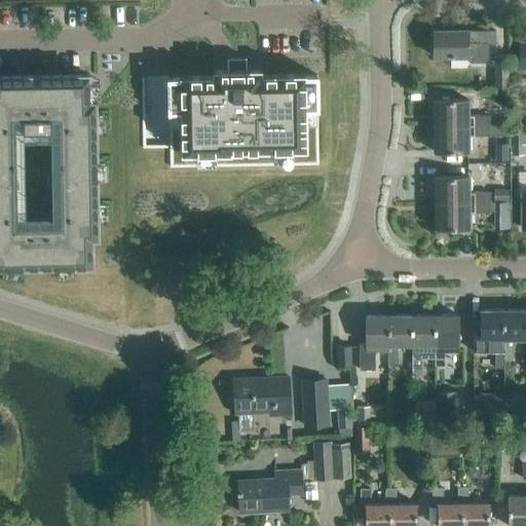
[(433,32),(434,58),(464,58),(470,63),(483,63),(487,59),(487,44),(495,43),(495,32),(467,32),(433,32)]
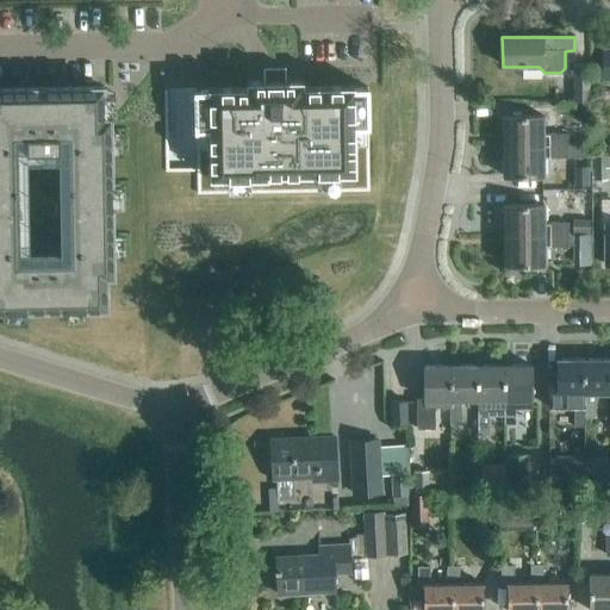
[(571,68),(571,101),(590,101),(590,67),(571,68)]
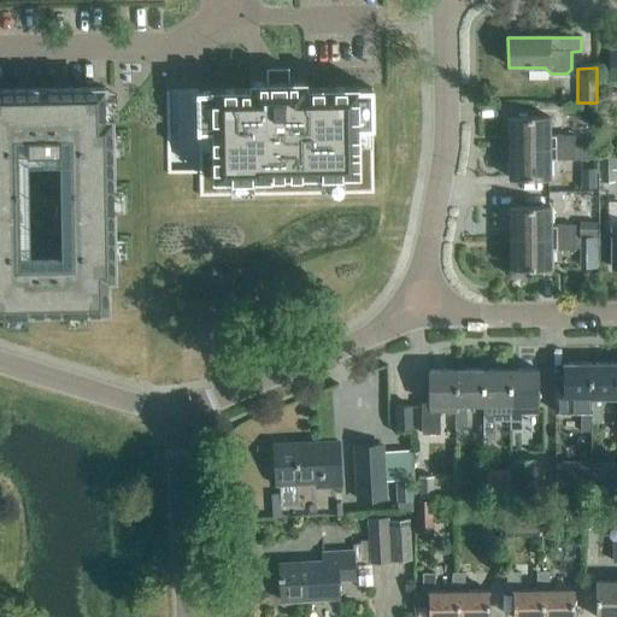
[(211,92),(197,92),(198,129),(199,170),(199,198),(372,194),(371,127),(371,110),(371,89),(357,89),(357,88),(329,89),(305,89),(305,82),(288,83),(250,83),(250,90),(211,90),(211,92)]
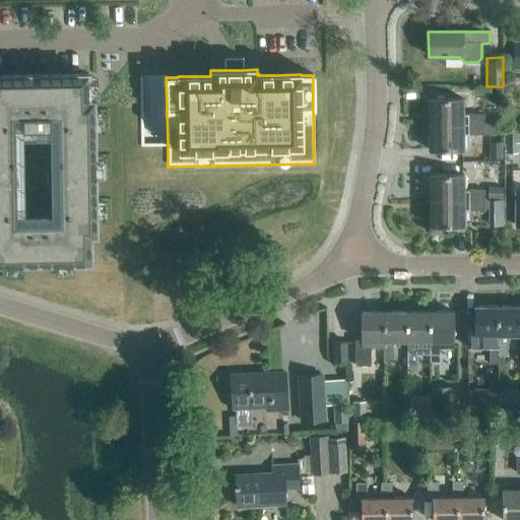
[(88,84),(19,85),(0,85),(0,263),(39,263),(54,263),(73,262),(88,262),(90,262),(90,241),(90,236),(94,236),(95,236),(95,205),(95,195),(95,189),(95,176),(94,110),(94,106),(94,104),(94,101),(89,101),(88,101),(88,88),(88,86),(88,84)]
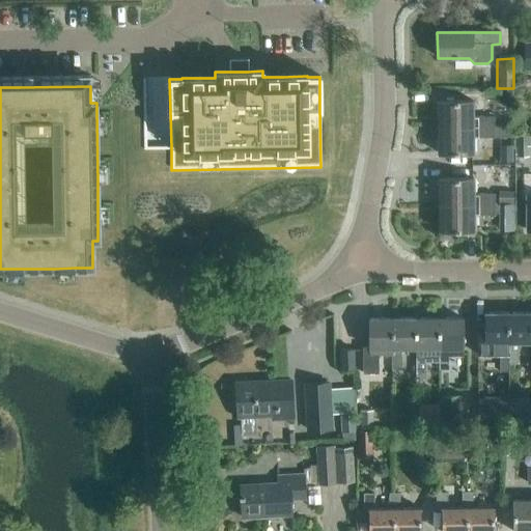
[(500,103),(511,103),(511,90),(500,91),(500,103)]
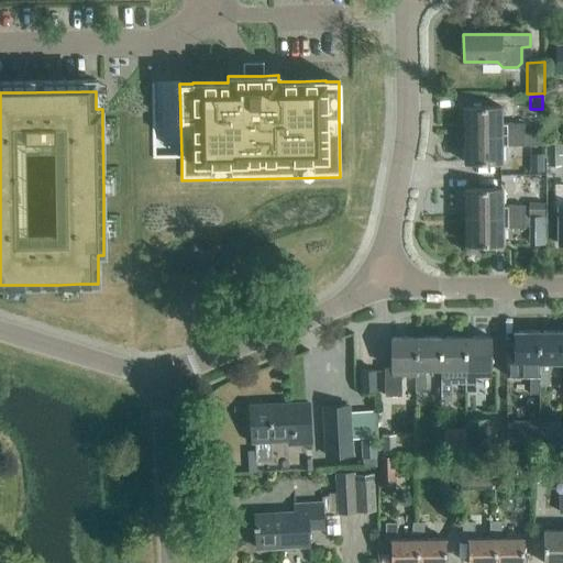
[(464,136),(523,135),(523,124),(500,125),(500,108),(464,108),(464,136)]
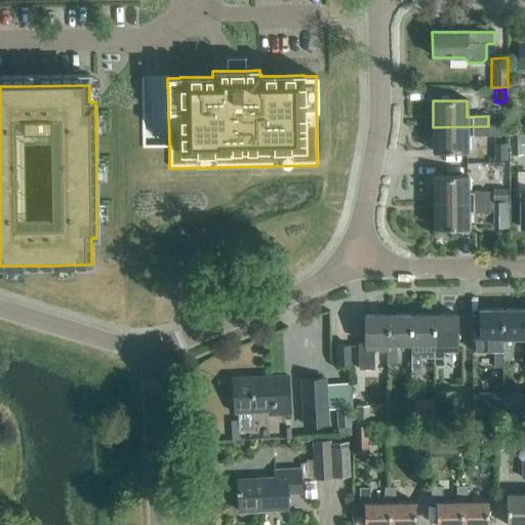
[(488,126),(433,127),(433,153),(467,153),(467,137),(488,136),(488,126)]
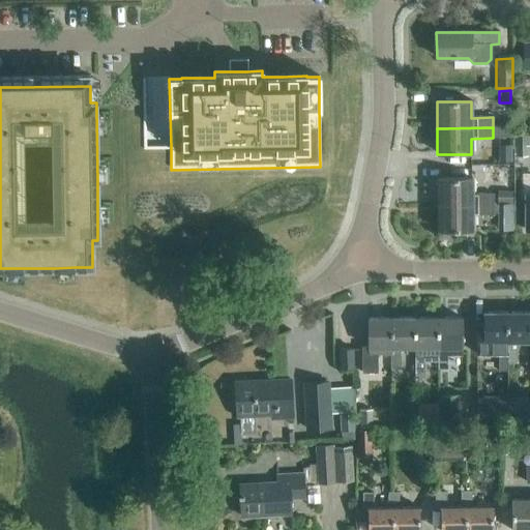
[(438,206),(494,205),(493,195),(472,195),(472,179),(438,179),(438,206)]
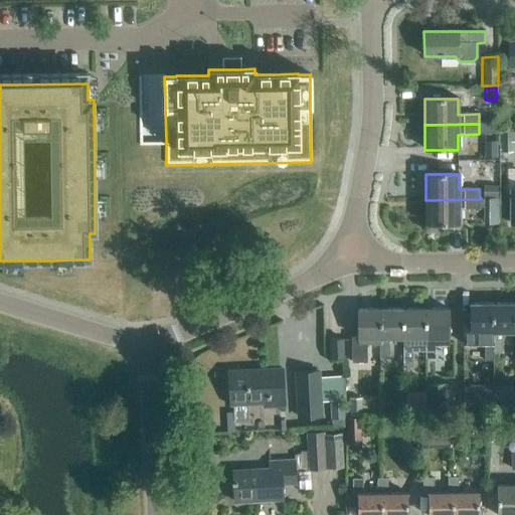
[(498,186),(484,187),(484,199),(498,199),(498,186)]
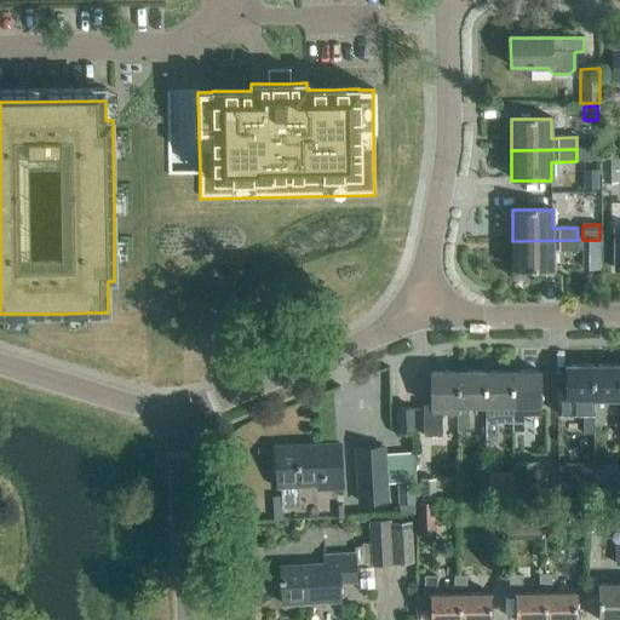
[(578,240),(512,241),(512,271),(552,271),(552,252),(578,252),(578,240)]
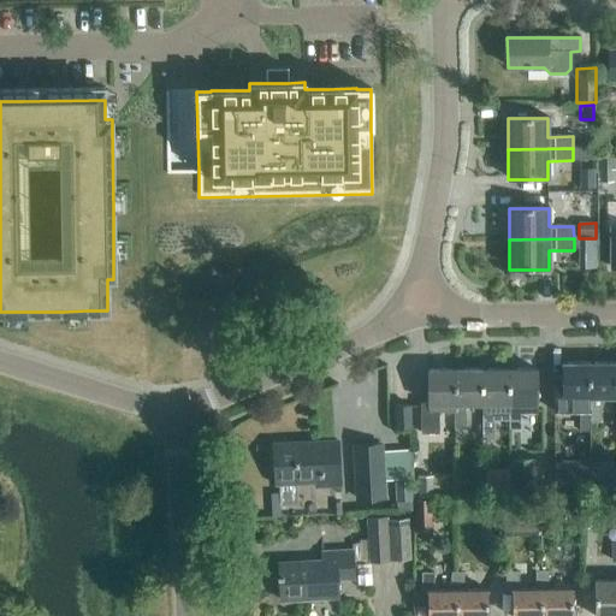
[(590,424),(590,413),(588,365),(561,365),(562,377),(554,377),(554,413),(579,413),(579,432),(590,432),(590,424)]
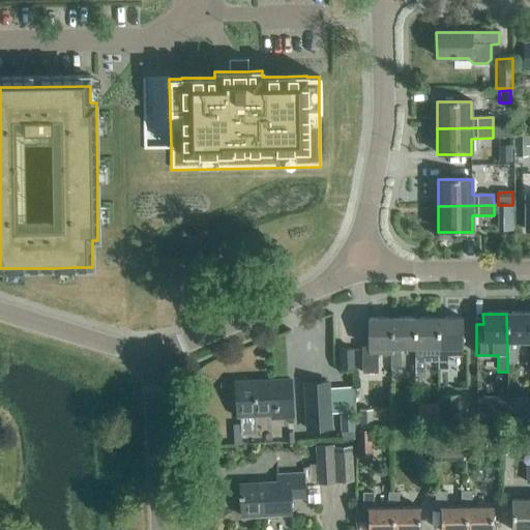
[(506,314),(507,355),(507,364),(517,364),(516,351),(519,348),(519,343),(529,343),(529,314),(506,314)]
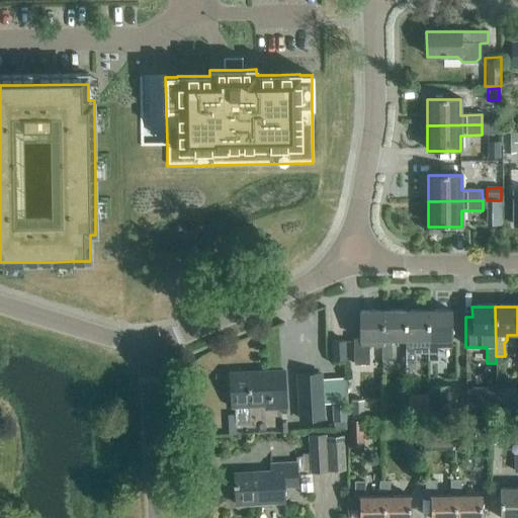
[(391,340),(405,340),(405,312),(382,313),(382,346),(382,362),(392,362),(391,340)]
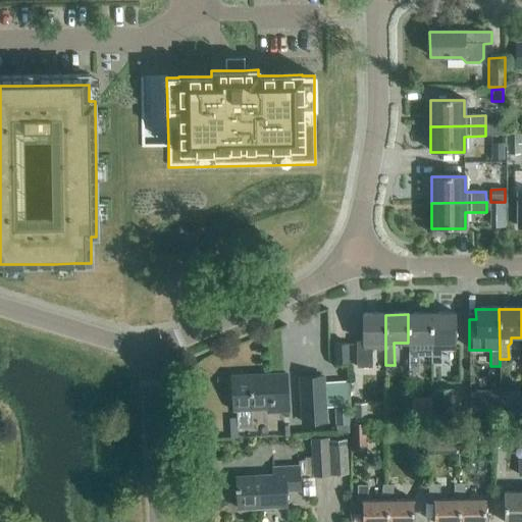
[(419,351),(431,351),(430,314),(408,314),(408,343),(408,373),(419,372),(419,351)]
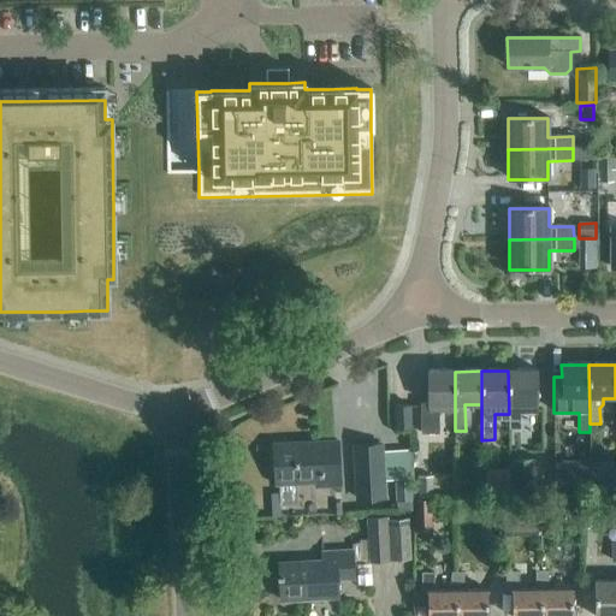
[(508,371),(509,414),(509,430),(520,430),(520,414),(537,414),(537,371),(508,371)]
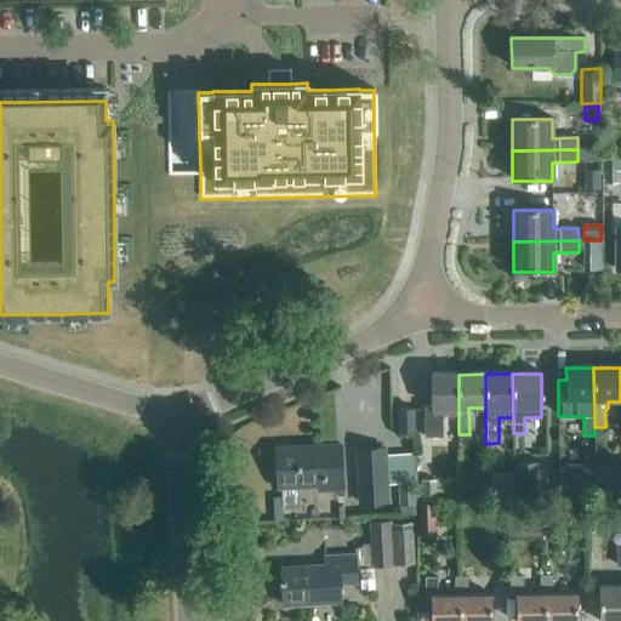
[(442,416),(459,415),(459,375),(431,375),(431,406),(423,406),(423,438),(442,438),(442,416)]
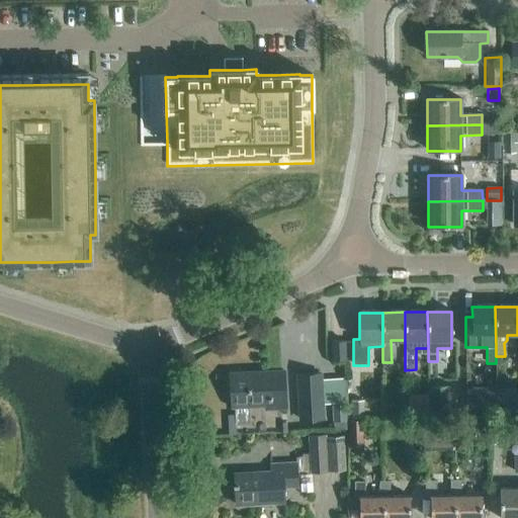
[(332,360),(344,360),(344,342),(332,342),(332,360)]
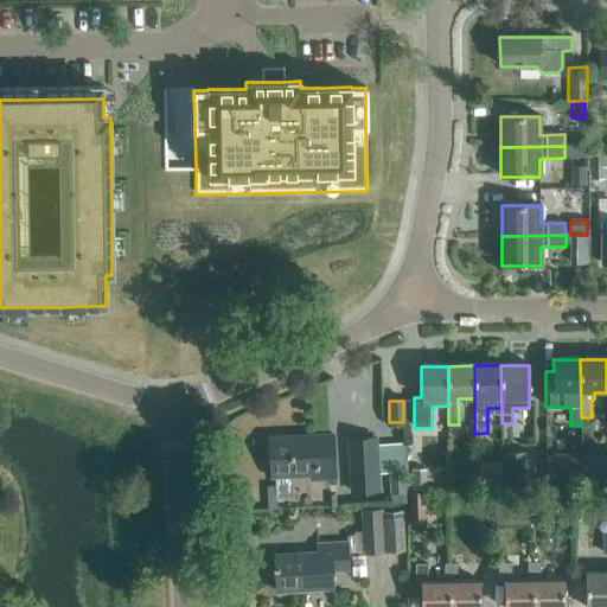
[(333,479),(332,435),(268,439),(270,478),(308,475),(310,480),(333,479)]
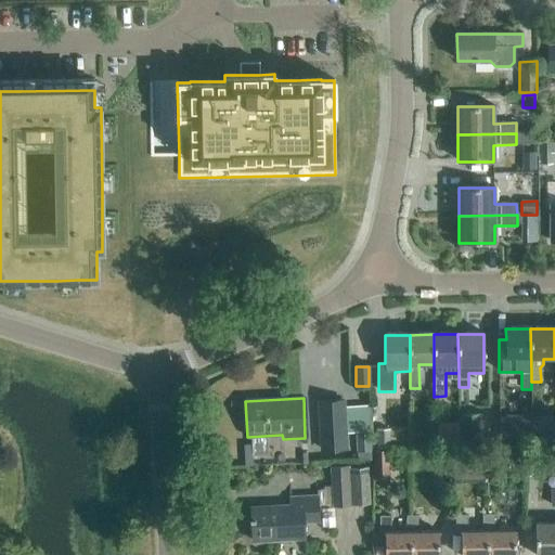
[(346,449),(343,401),(319,403),(322,451),(346,449)]
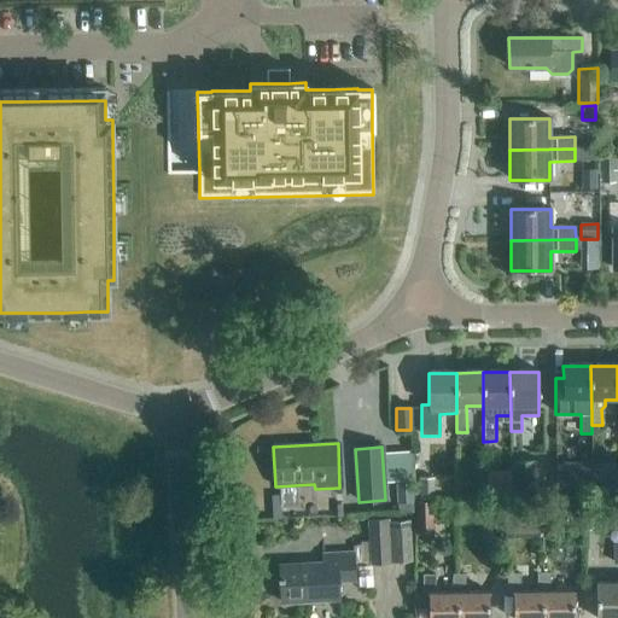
[(540,458),(512,459),(512,501),(541,500),(540,458)]
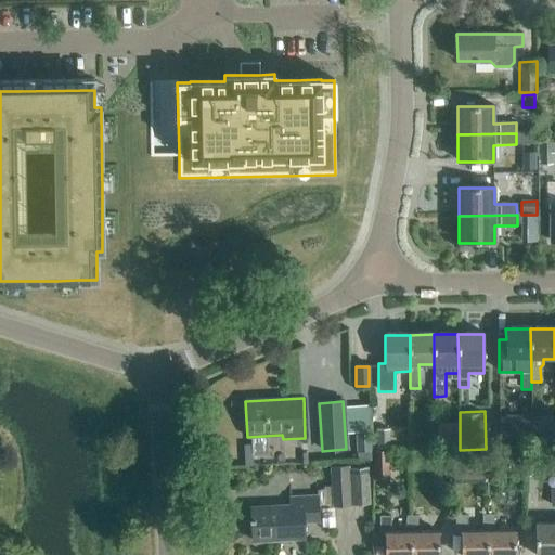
[(455,424),(437,424),(437,441),(455,441),(455,424)]
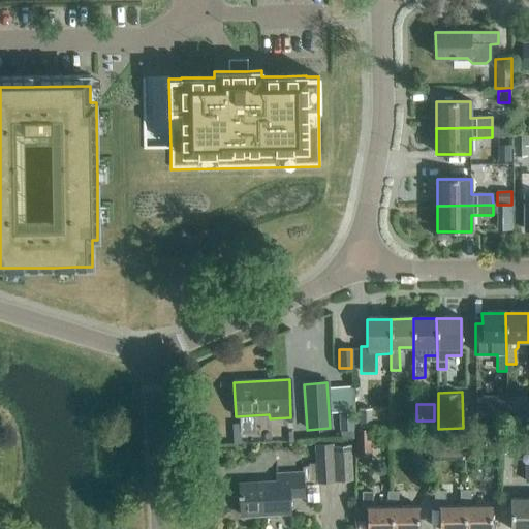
[(358,456),(371,456),(370,430),(356,430),(358,456)]
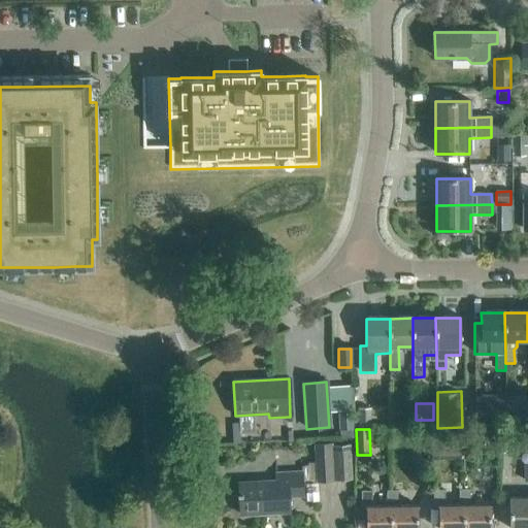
[(431,441),(431,459),(461,459),(461,441),(431,441)]
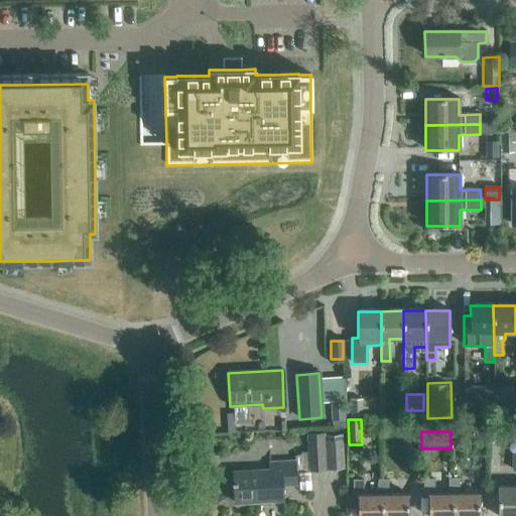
[(324,435),(324,434),(308,434),(310,471),(344,469),(342,435),(324,435)]
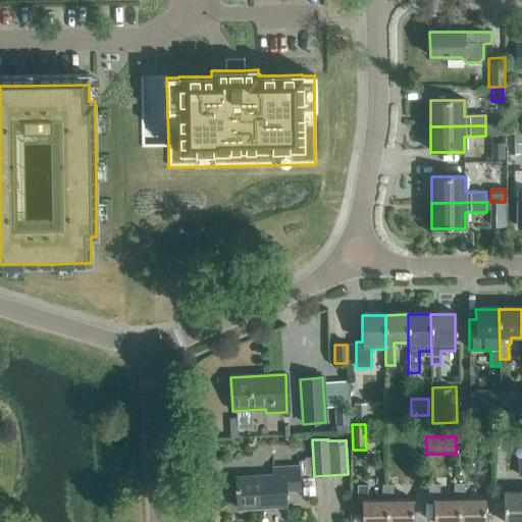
[(238,510),(285,507),(284,491),(300,490),(300,487),(298,466),(272,468),(272,476),(236,478),(238,510)]
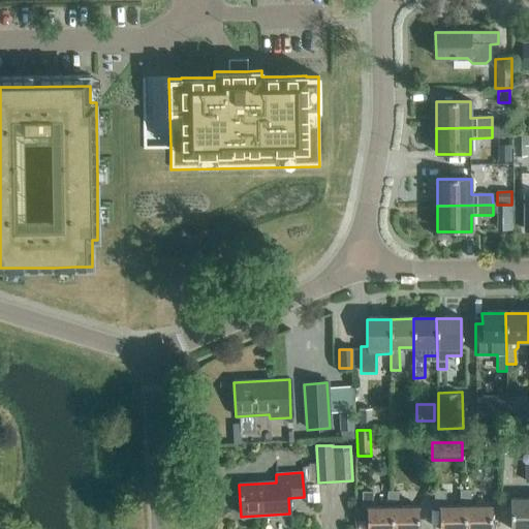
[(465,506),(465,528),(491,528),(491,506),(470,506),(470,491),(460,491),(460,506),(465,506)]
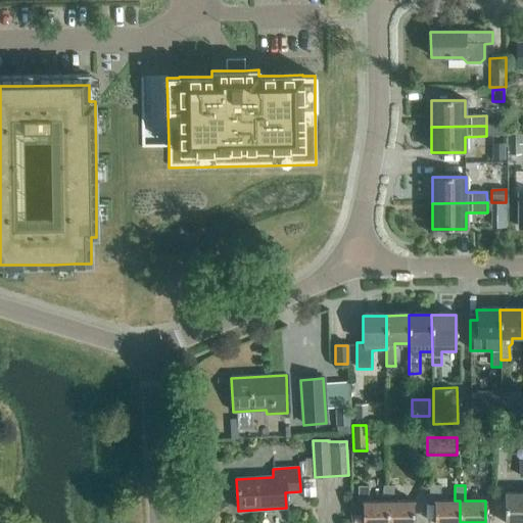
[(387,522),(388,502),(383,502),(368,502),(368,486),(358,486),(359,503),(363,503),(362,522),(387,522)]
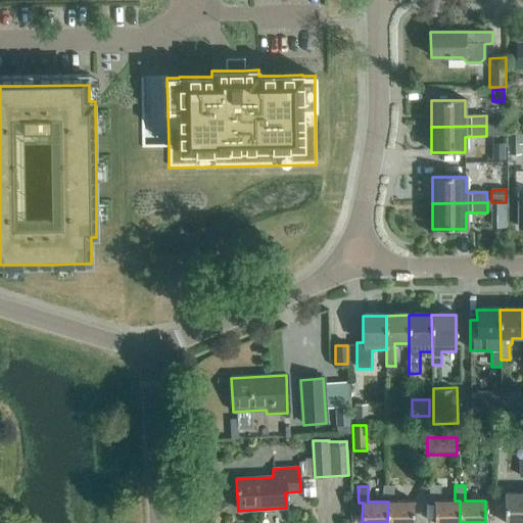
[(388,502),(387,522),(414,522),(414,502),(393,502),(392,486),(383,486),(383,502),(388,502)]
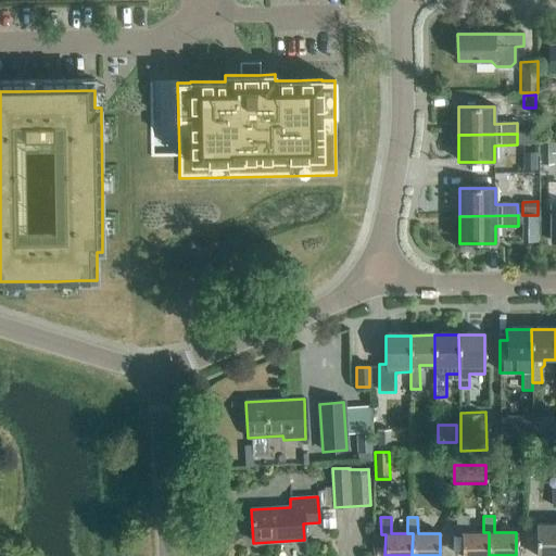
[(489,555),(489,532),(483,532),(467,533),(467,517),(457,517),(457,534),(451,534),(452,555),(462,554),(462,555),(489,555)]
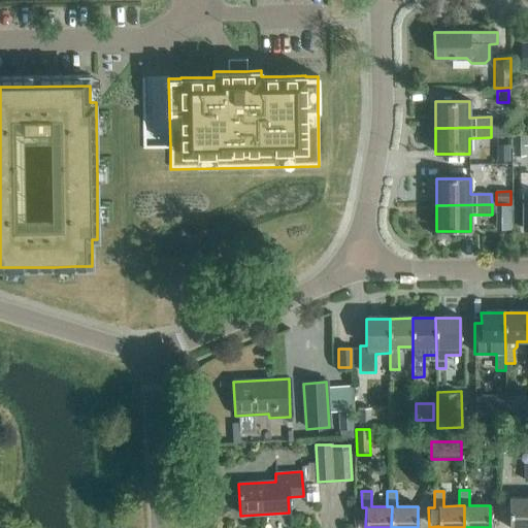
[(508,527),(527,527),(527,497),(508,497),(508,527)]
